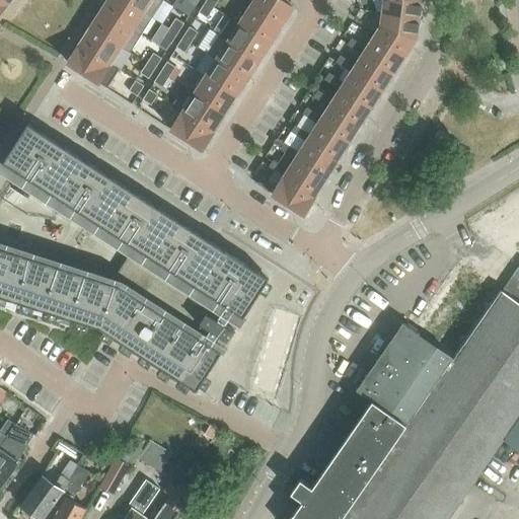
[(152,18),(143,12),(144,12),(125,0),(107,0),(101,9),(133,29),(141,34),(152,18)]
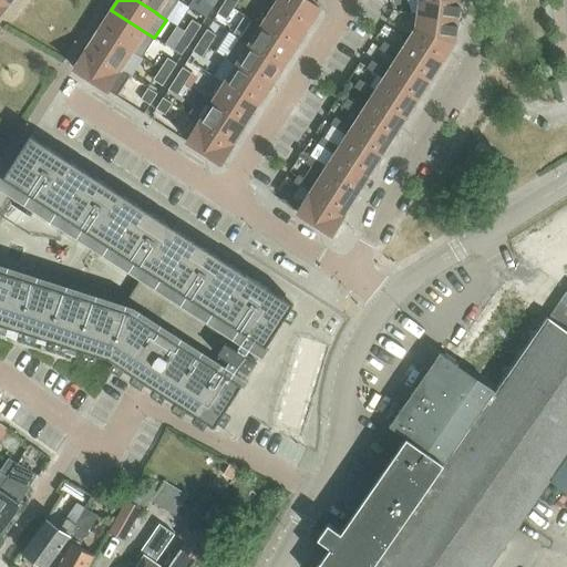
[(136,0),(157,13),(156,13),(166,20),(178,0),(136,0)]
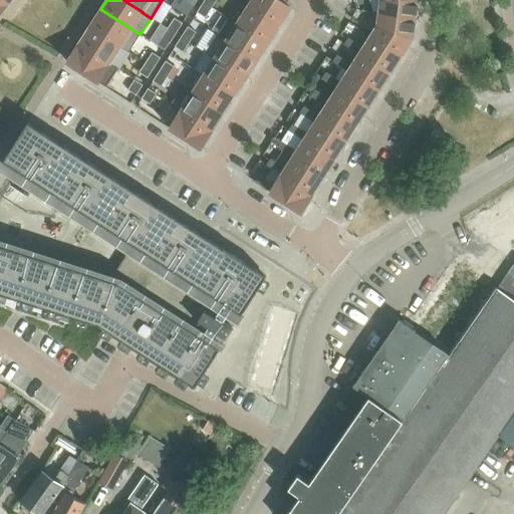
[(185,0),(183,4),(192,9),(197,0),(185,0)]
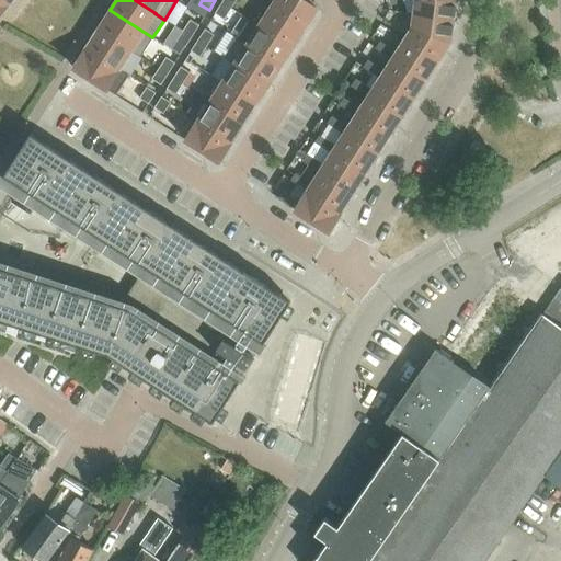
[(316,10),(299,0),(274,0),(271,7),(304,29),(316,10)]
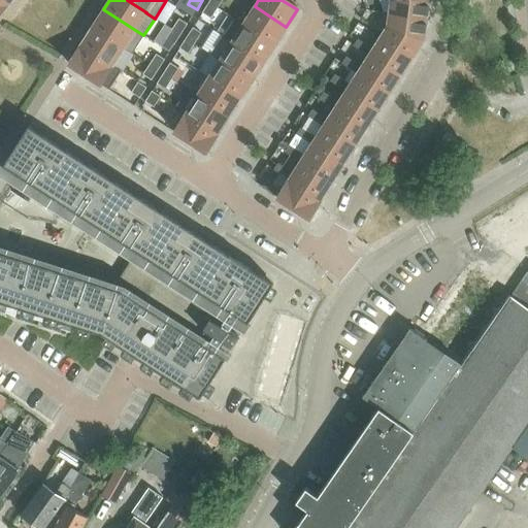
[(390,0),(395,14),(426,19),(428,0),(390,0)]
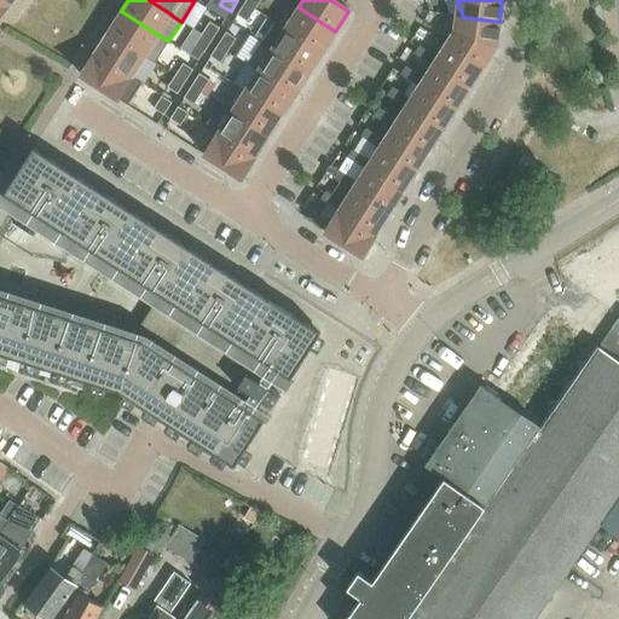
[(255,10),(244,3),(237,15),(247,22),(255,10)]
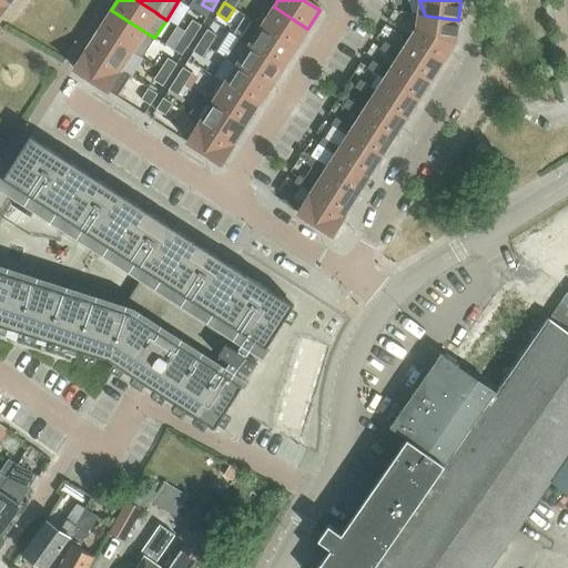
[(307,29),(274,7),(262,27),(295,48),(307,29)]
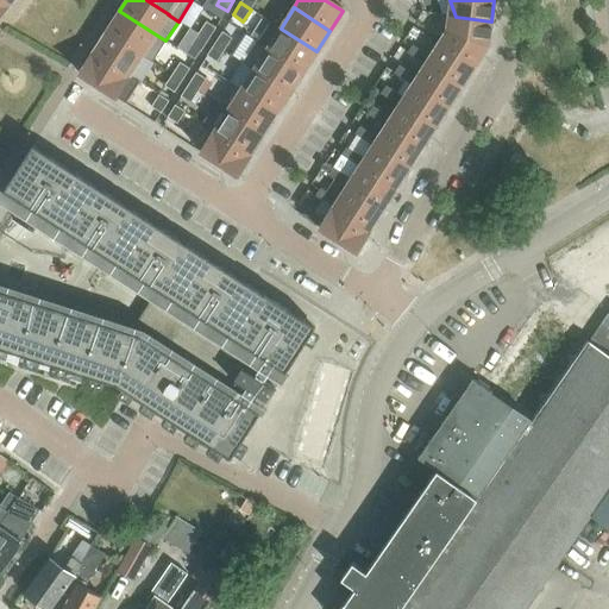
[(106,32),(143,55),(152,61),(165,41),(156,35),(119,11),(106,32)]
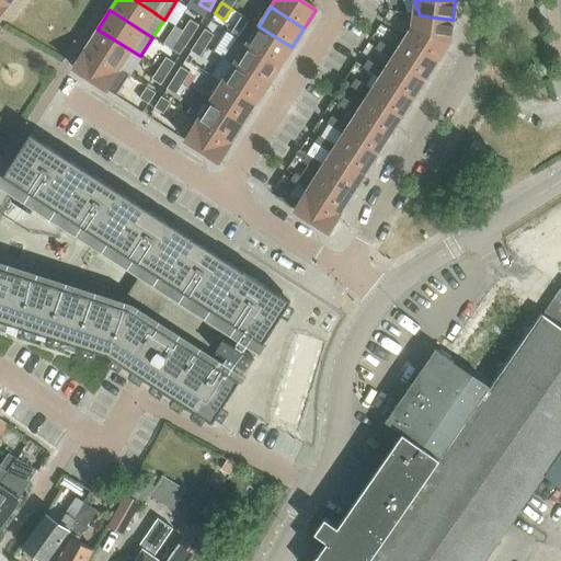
[(453,20),(420,15),(404,39),(437,60),(449,42),(453,20)]
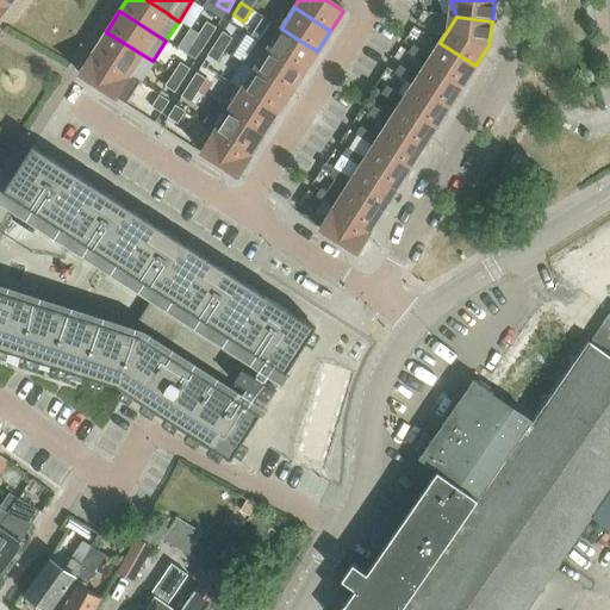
[(199,33),(209,39),(217,27),(206,22),(199,33)]
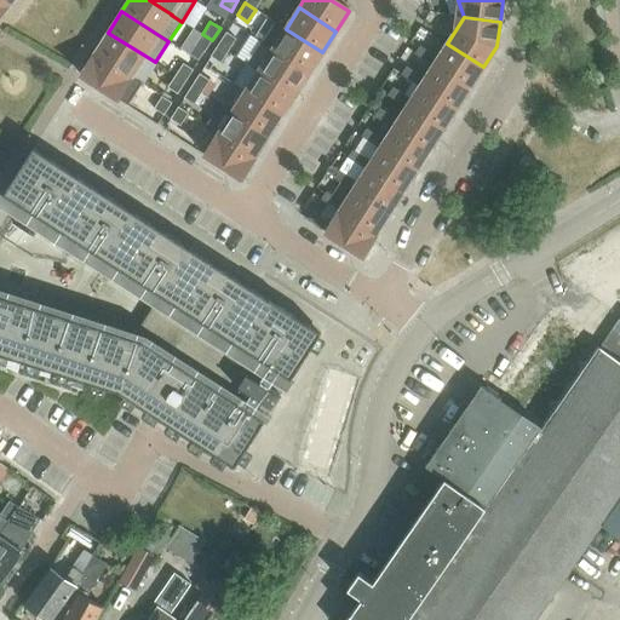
[(322,52),(286,29),(273,49),(309,73),(322,52)]
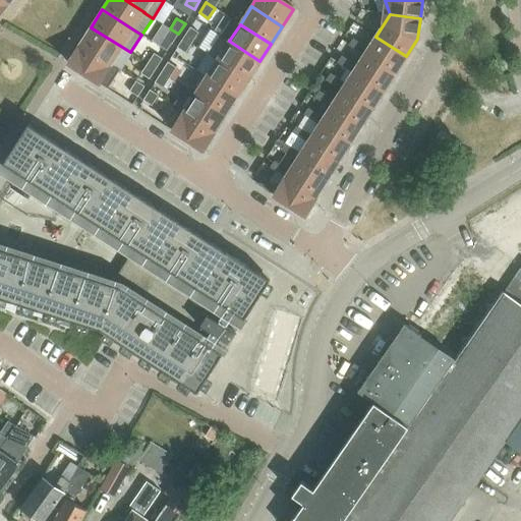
[(190,26),(183,37),(192,43),(198,33),(190,26)]
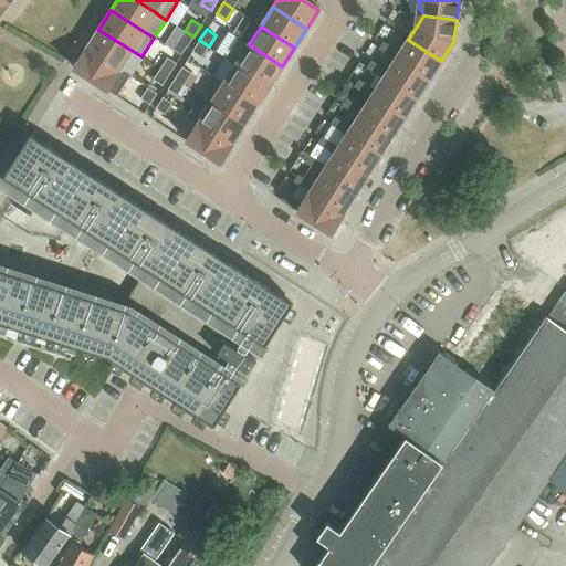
[(133,51),(98,30),(86,49),(121,70),(133,51)]
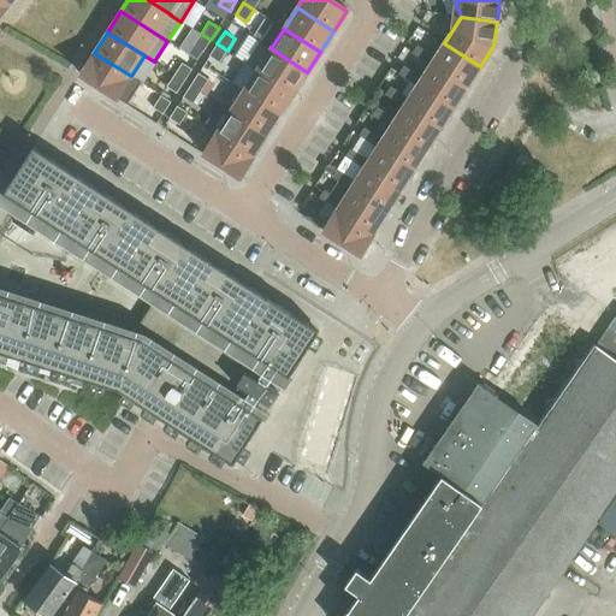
[(211,40),(201,34),(193,46),(203,52),(211,40)]
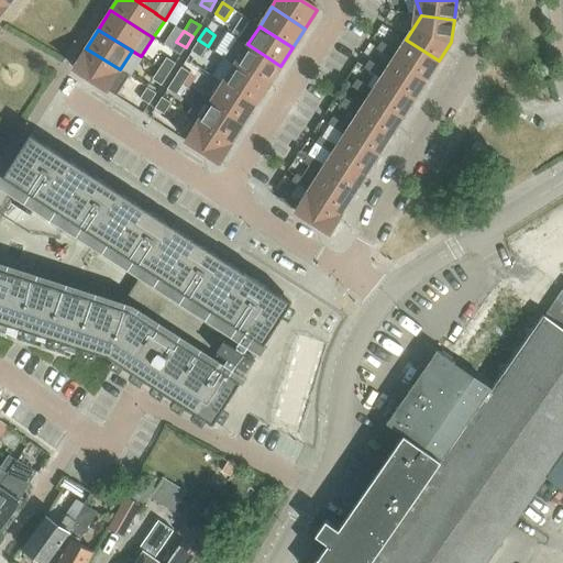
[(247,44),(239,39),(225,58),(234,64),(268,85),(280,66),(247,44)]
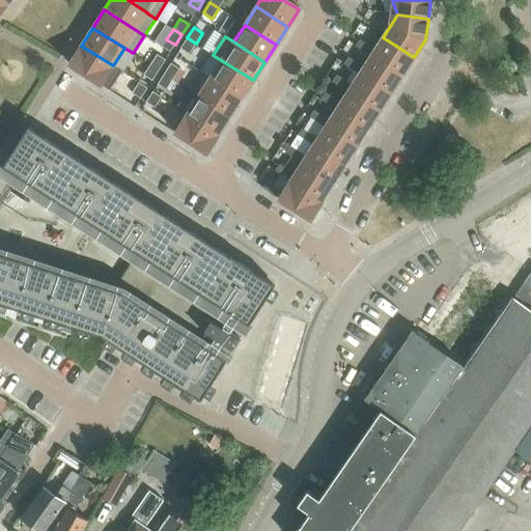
[(180,49),(189,54),(196,44),(187,37),(180,49)]
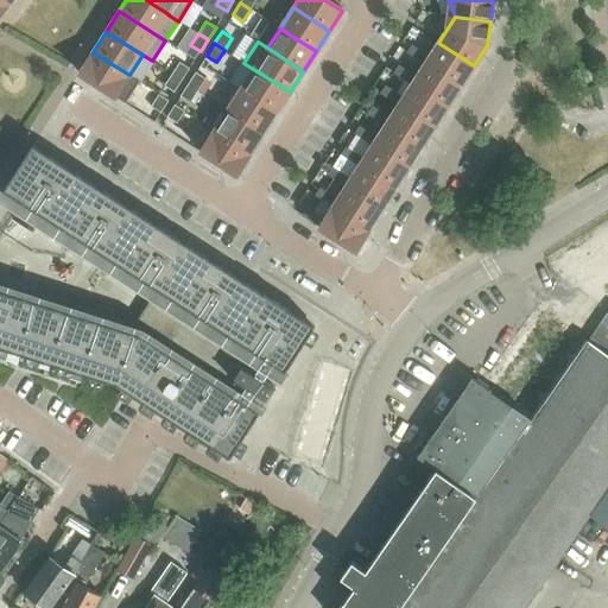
[(474,65),(438,43),(429,56),(412,45),(406,52),(424,64),(461,87),(474,65)]
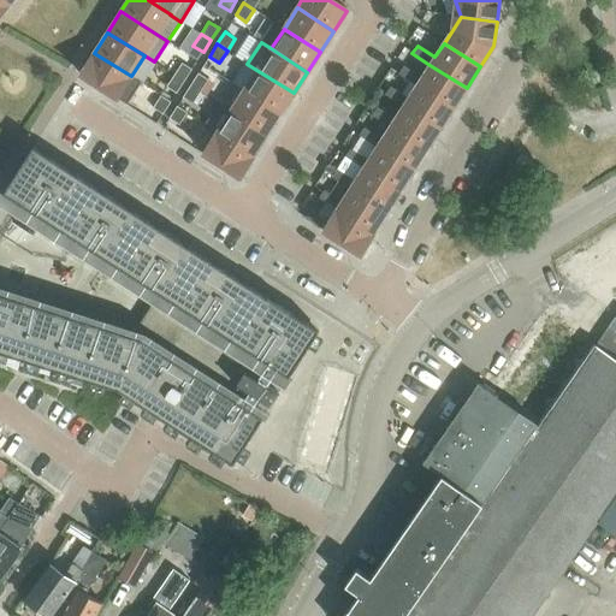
[(131,76),(94,53),(81,75),(126,105),(141,82),(131,76)]
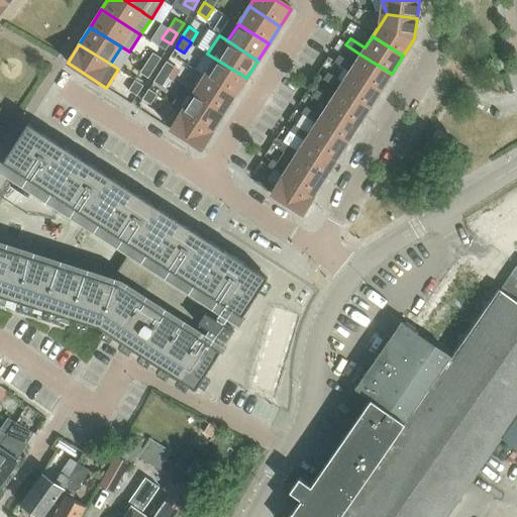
[(146,63),(154,69),(162,58),(152,53),(146,63)]
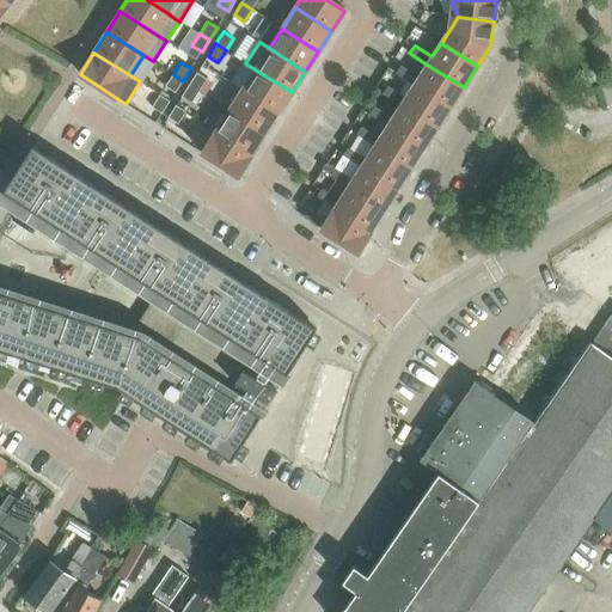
[(464,87),(427,65),(418,77),(402,66),(396,73),(414,85),(451,108),(464,87)]
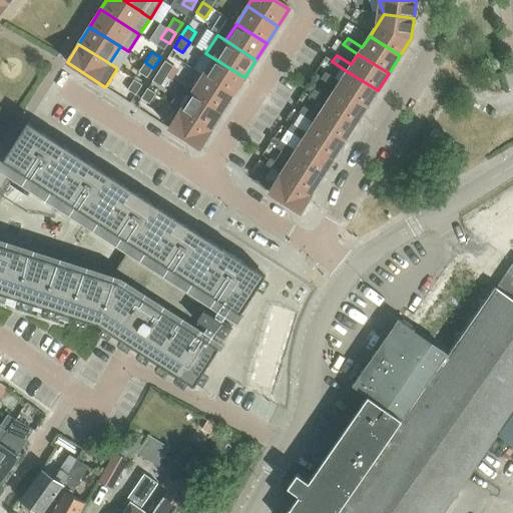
[(244,77),(213,58),(202,75),(233,95),(244,77)]
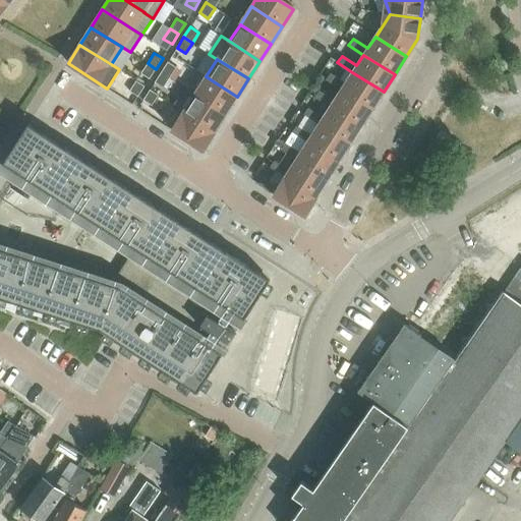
[(161,72),(170,77),(176,67),(168,62),(161,72)]
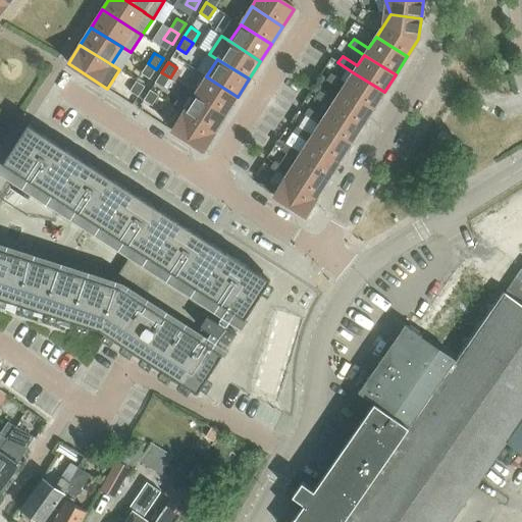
[(156,69),(148,63),(141,73),(150,80),(156,69)]
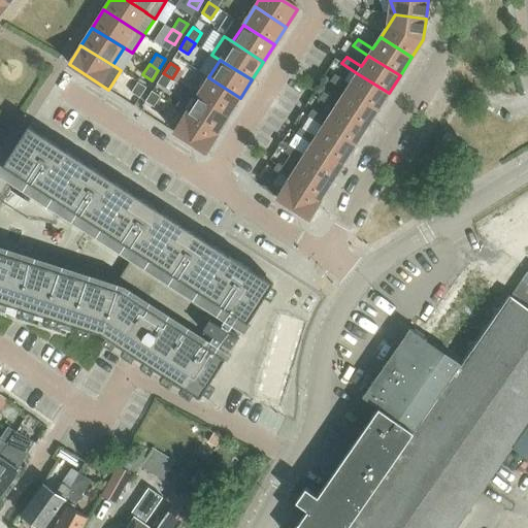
[(172,78),(163,73),(157,84),(165,89),(172,78)]
